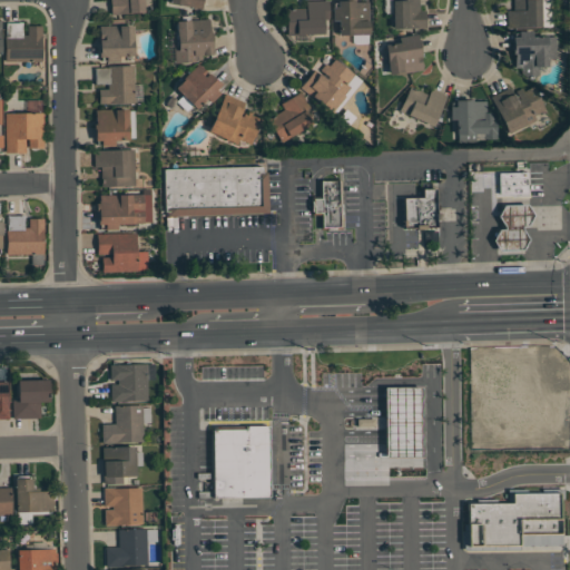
[(144,13),(143,0),(109,0),(110,15),(144,13)]
